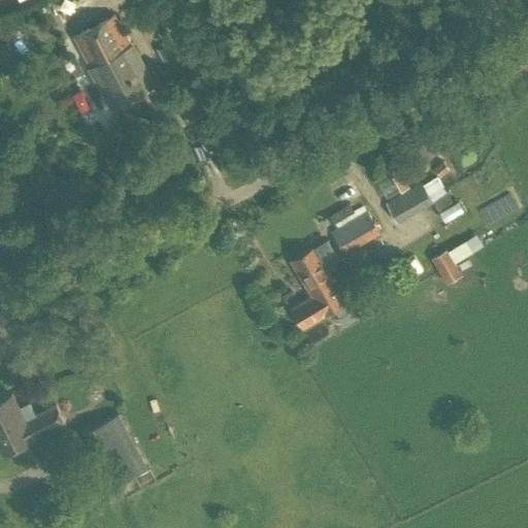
[(131,45),(114,14),(74,36),(91,66),(90,66),(111,107),(154,84),(132,44),(131,45)]
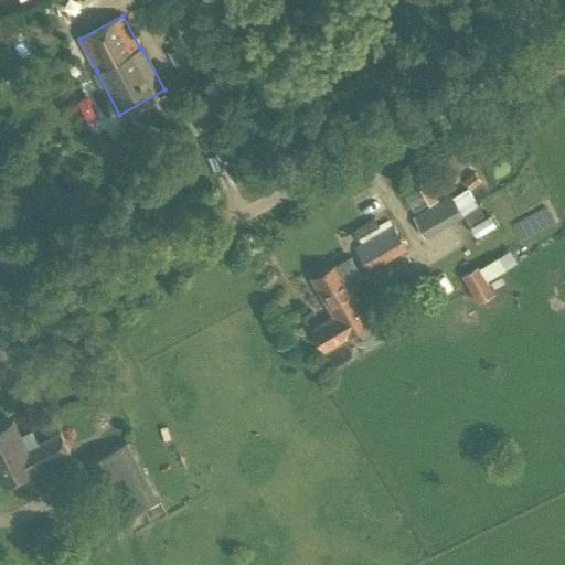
[(192,76),(184,62),(176,67),(182,81),(192,76)]
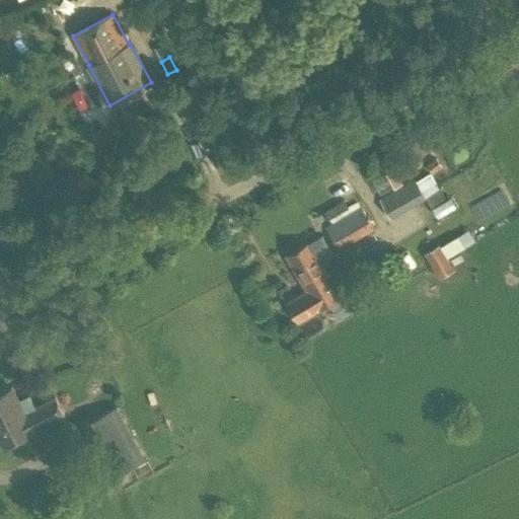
[(436,158),(426,165),(433,174),(442,167),(436,158)]
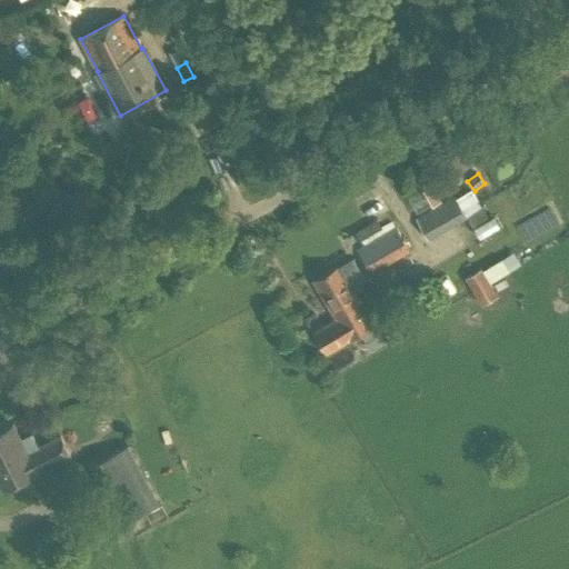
[(432,205),(440,199),(431,185),(423,189),(432,205)]
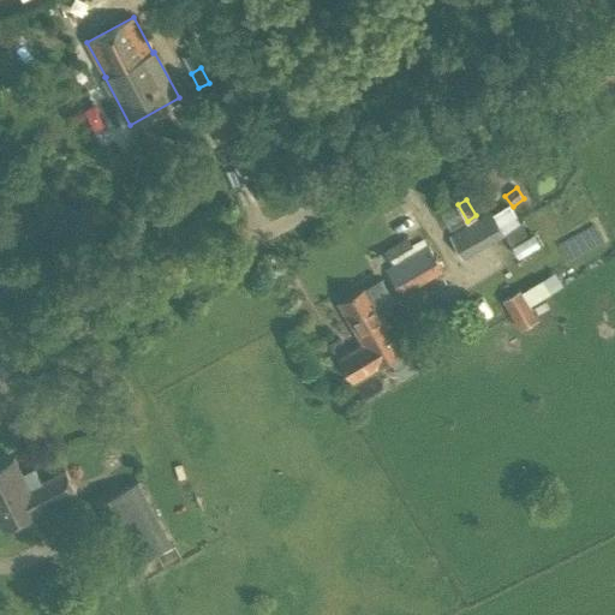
[(521,224),(509,203),(489,215),(488,213),(449,236),(464,260),(505,236),(505,234),(521,224)]
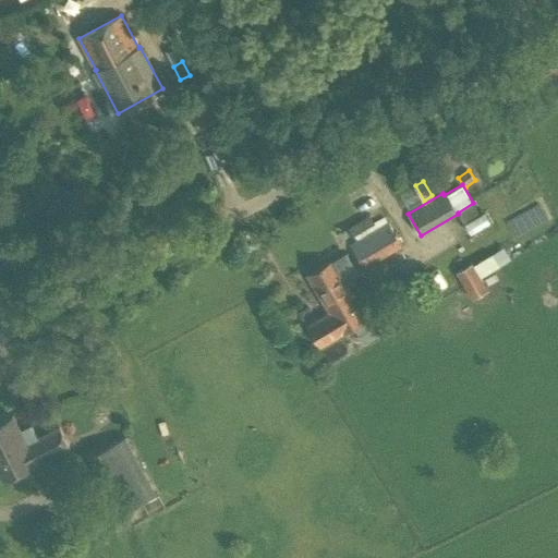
[(470,233),(489,222),(484,211),(464,223),(470,233)]
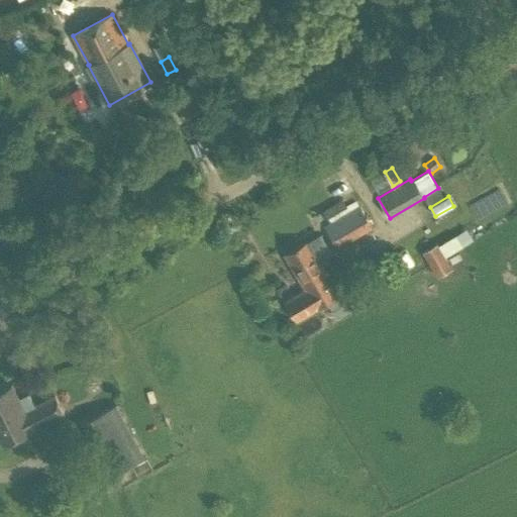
[(337,248),(373,227),(359,207),(325,227),(337,248)]
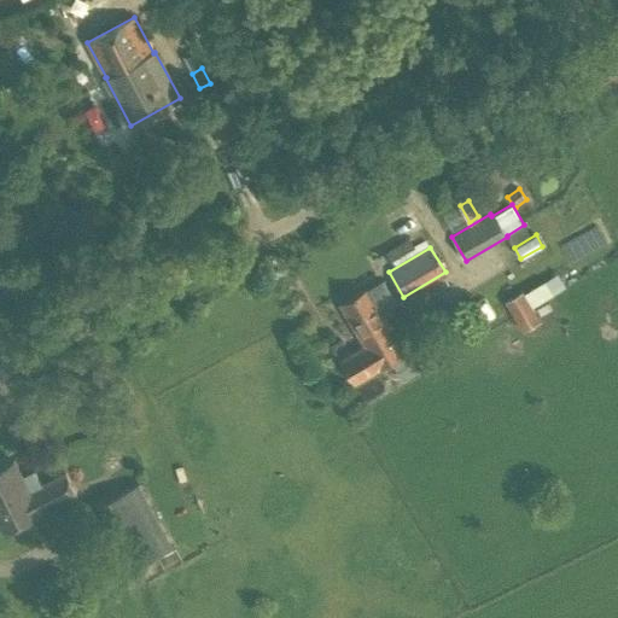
[(395,303),(383,283),(369,290),(369,289),(342,305),(366,345),(339,361),(354,385),(408,354),(383,312),(395,303)]
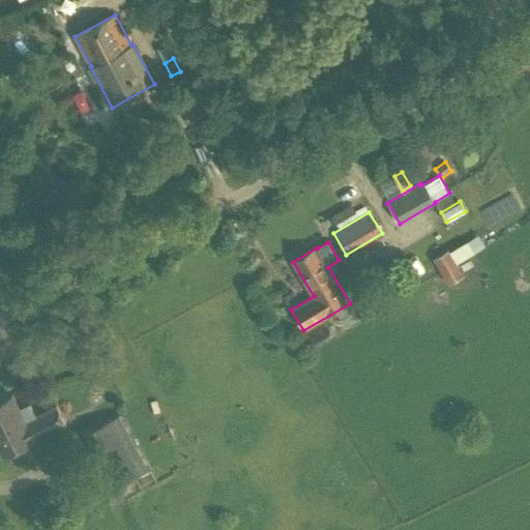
[(448,285),(464,275),(449,249),(433,259),(448,285)]
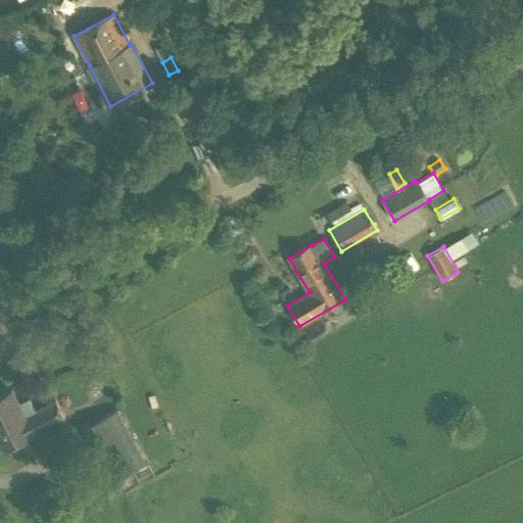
[(354,306),(365,300),(360,291),(349,297),(354,306)]
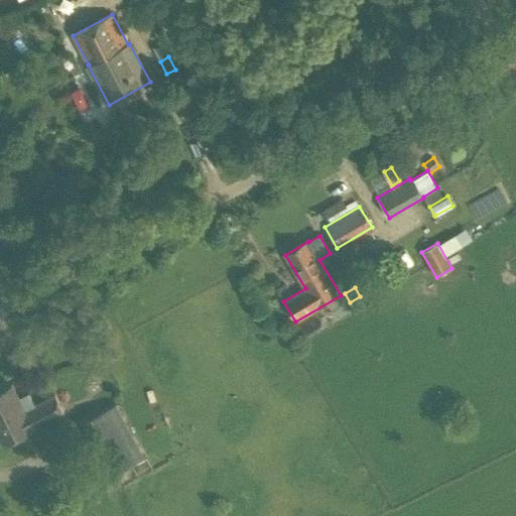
[(0,388),(0,441),(2,445),(34,429),(65,413),(54,393),(34,403),(29,392),(19,397),(12,383),(0,388)]
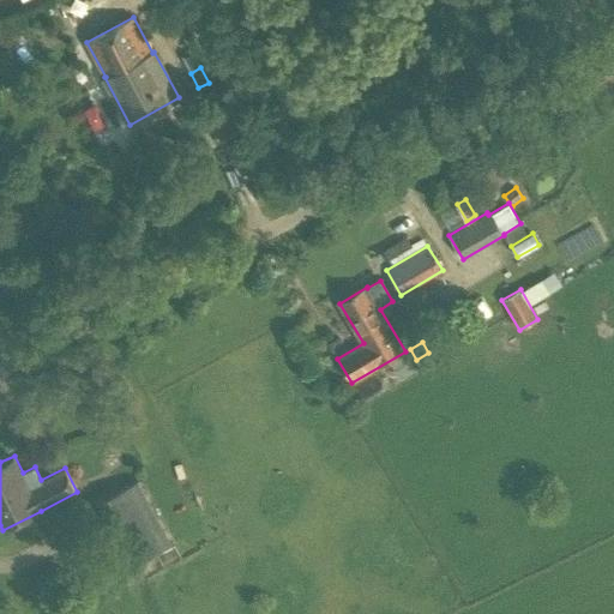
[(128,567),(156,553),(136,515),(108,529),(128,567)]
